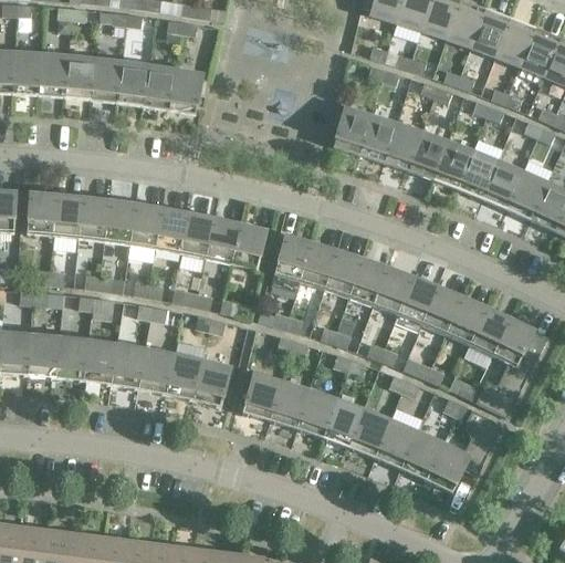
[(132,0),(131,8),(145,10),(147,0),(132,0)]
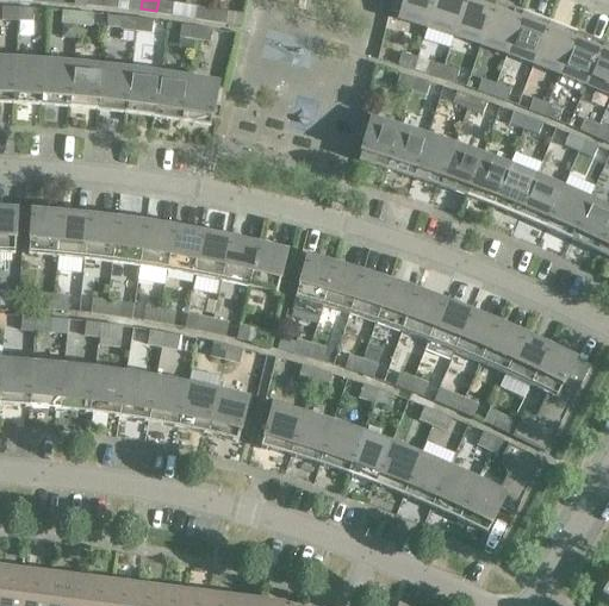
[(174,0),(159,0),(156,11),(172,13),(174,0)]
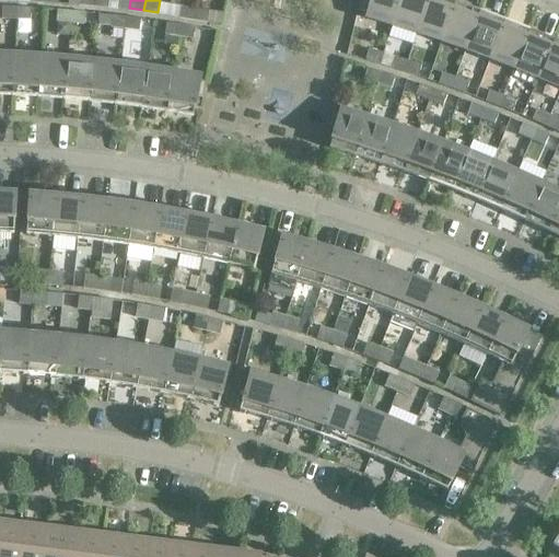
[(359,0),(358,8),(369,10),(367,14),(393,22),(399,0),(359,0)]
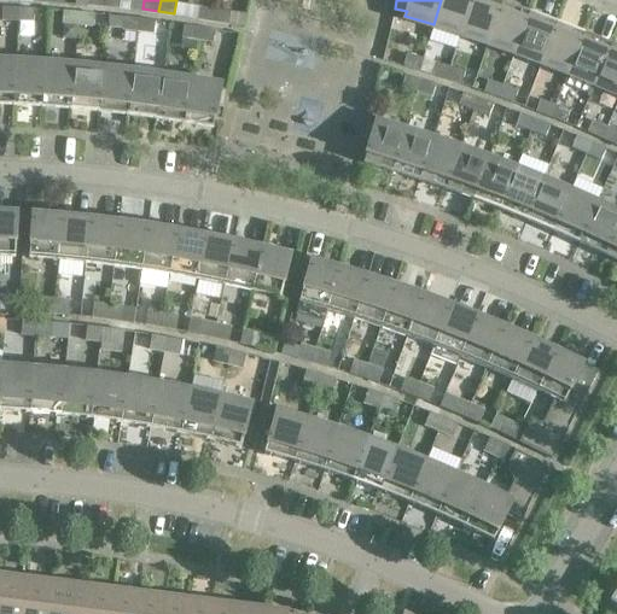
[(441,0),(434,24),(461,33),(471,0),(441,0)]
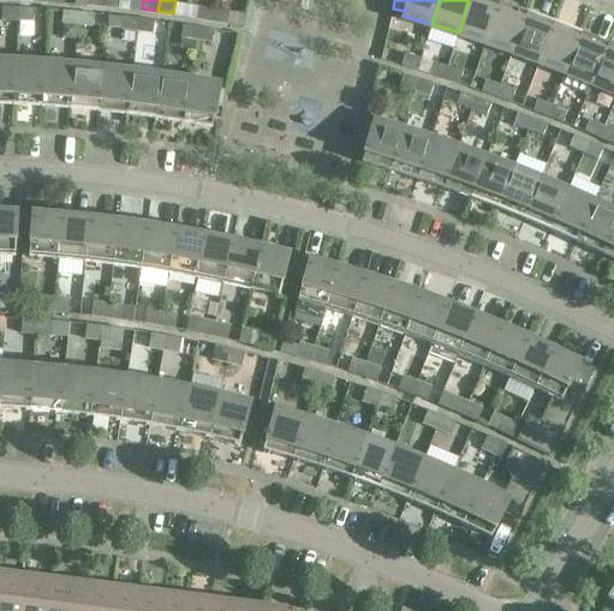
[(500,0),(469,0),(459,33),(486,42),(500,0)]
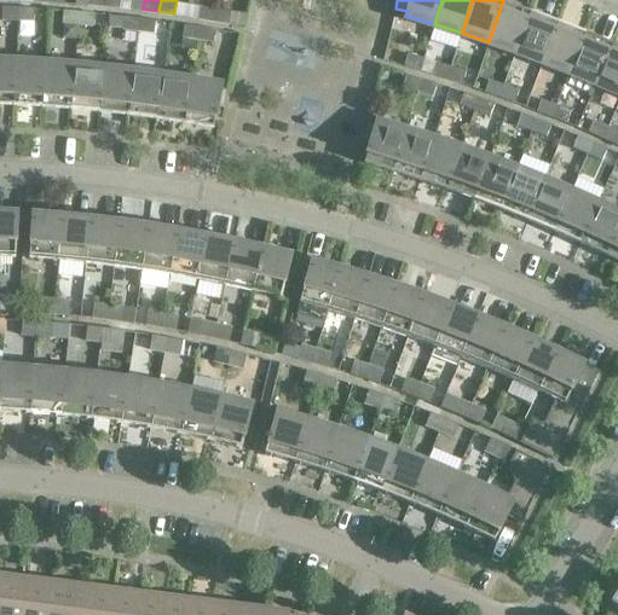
[(531,10),(503,0),(489,42),(515,52),(531,10)]
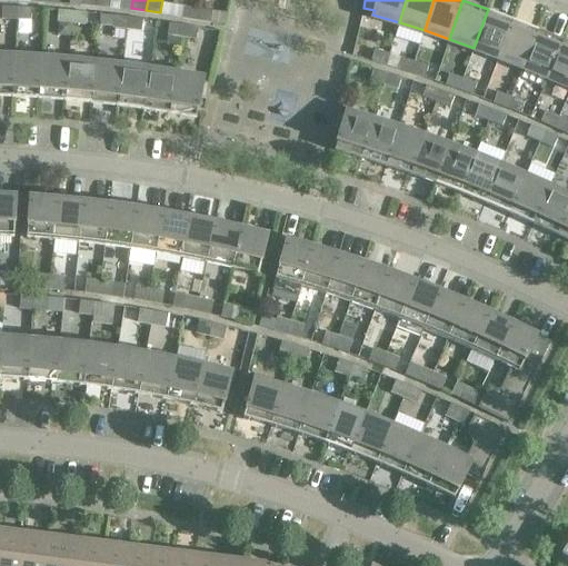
[(185,3),(182,16),(197,18),(199,6),(185,3)]
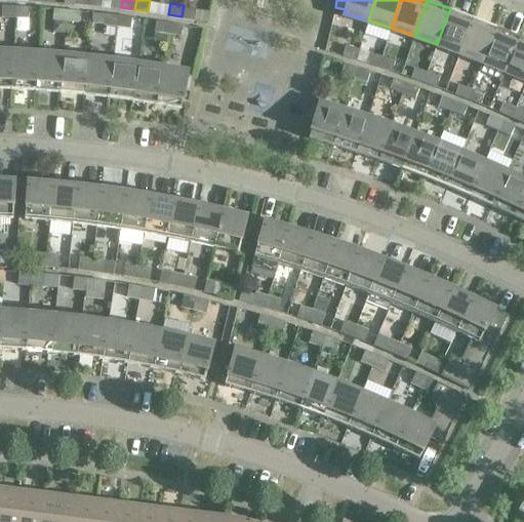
[(16,4),(2,4),(2,15),(15,15),(16,4)]
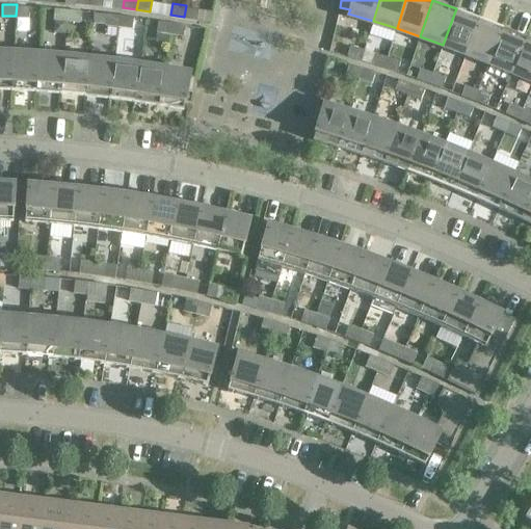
[(30,5),(17,4),(16,16),(29,17),(30,5)]
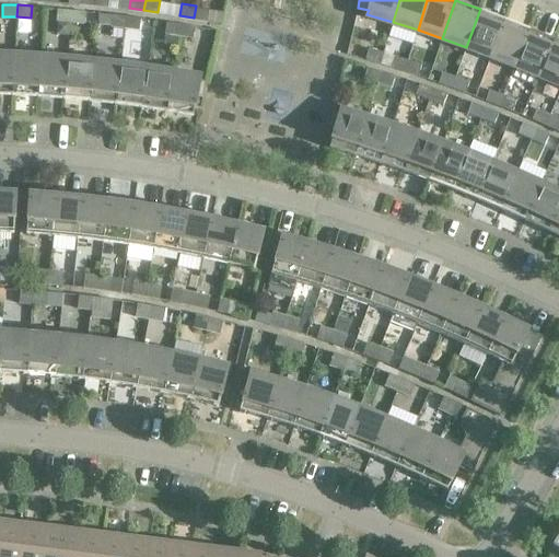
[(210,9),(196,6),(194,18),(208,20),(210,9)]
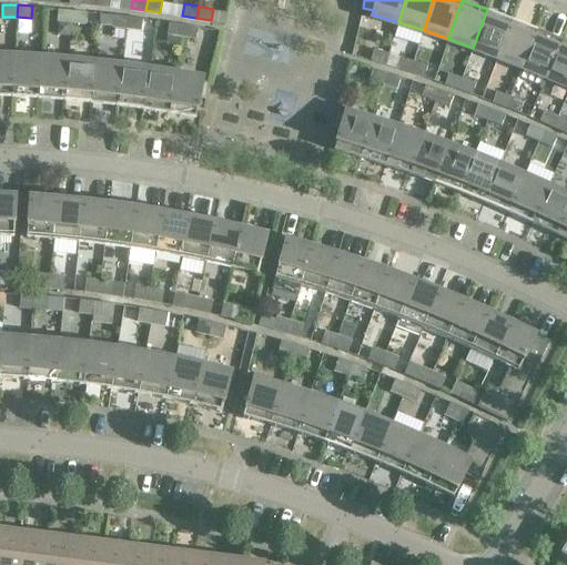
[(73,9),(59,8),(58,20),(72,21),(73,9)]
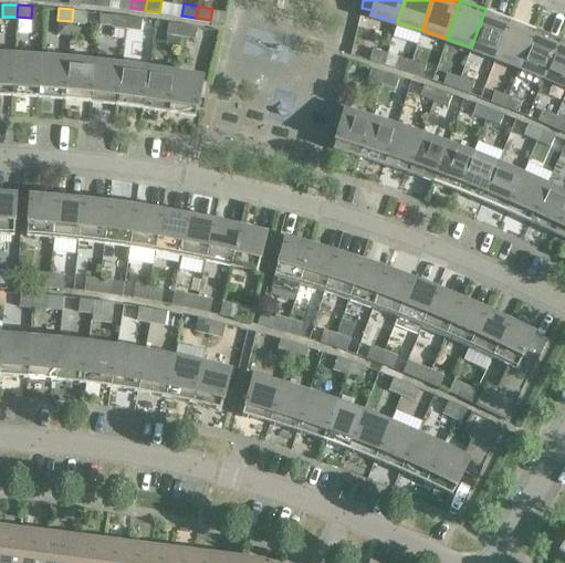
[(87,10),(73,9),(72,21),(86,22),(87,10)]
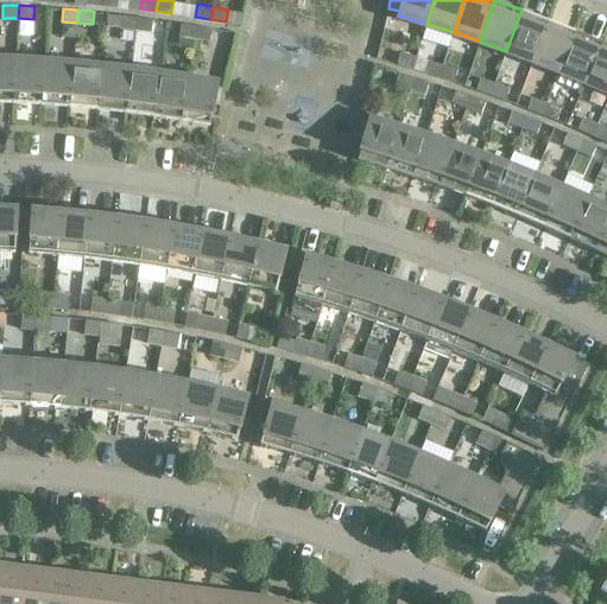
[(548,20),(522,10),(506,51),(533,61),(548,20)]
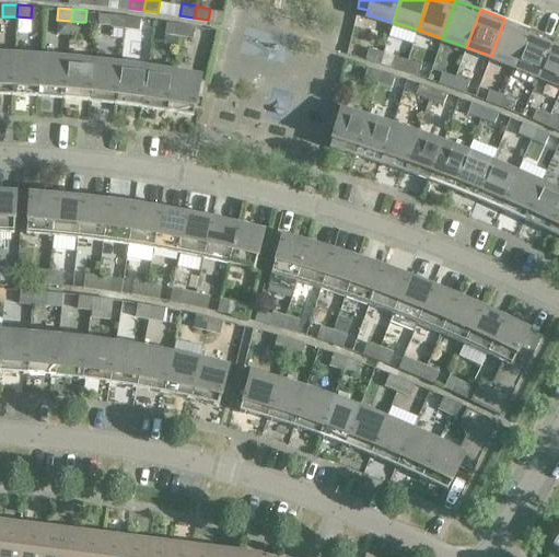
[(127,14),(113,13),(112,24),(126,26),(127,14)]
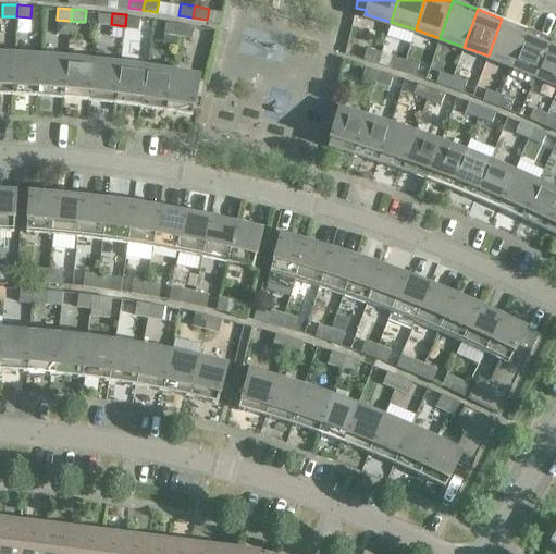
[(140,16),(126,14),(125,26),(139,28),(140,16)]
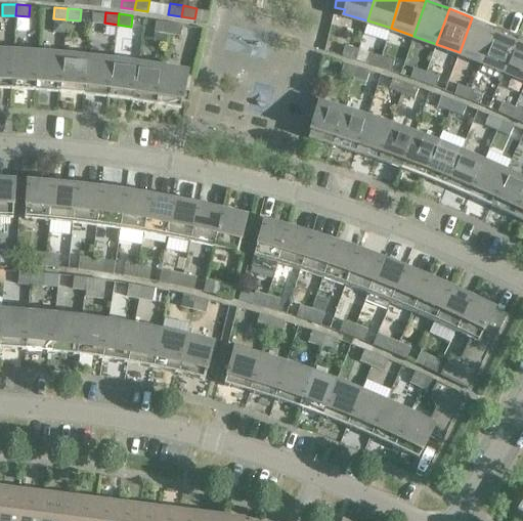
[(495,27),(472,17),(460,52),(482,60),(495,27)]
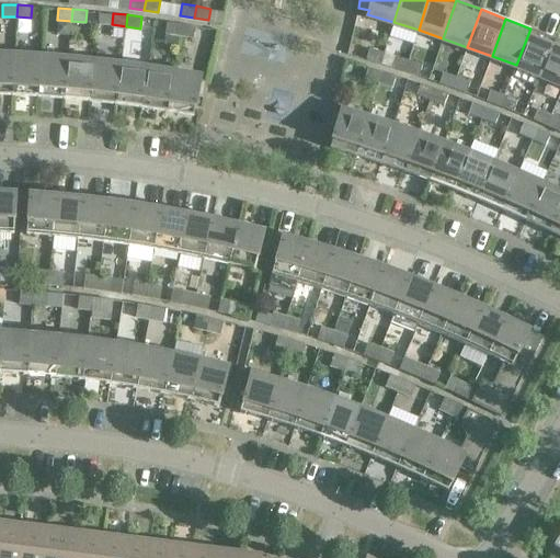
[(182,22),(168,20),(166,32),(180,34),(182,22)]
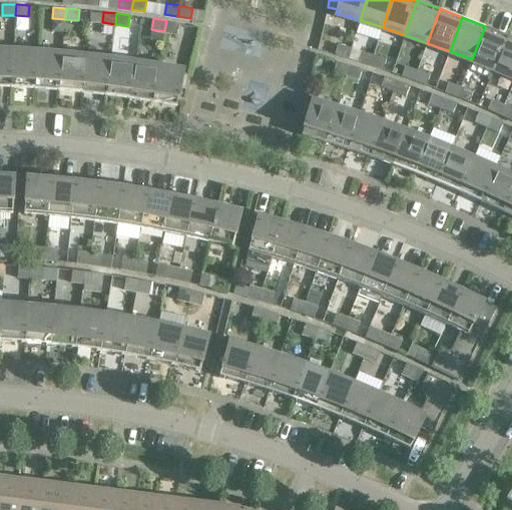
[(179,22),(166,20),(164,31),(177,33),(179,22)]
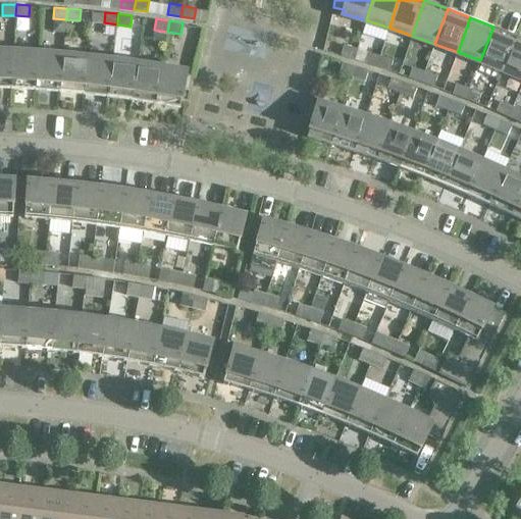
[(517,36),(493,27),(480,60),(503,69),(517,36)]
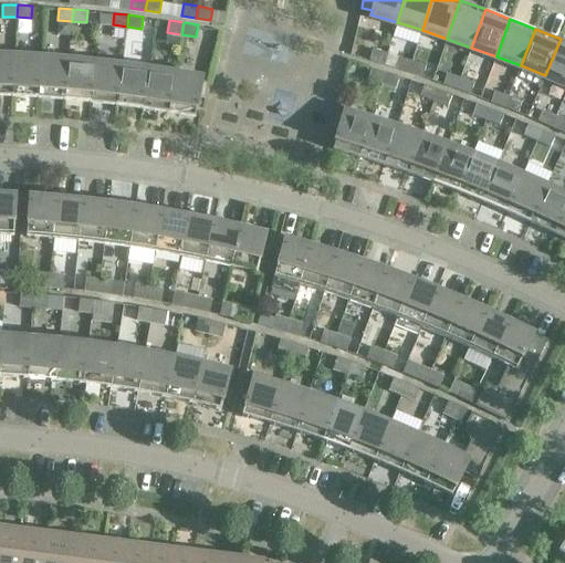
[(564,40),(561,39),(545,75),(564,84),(564,40)]
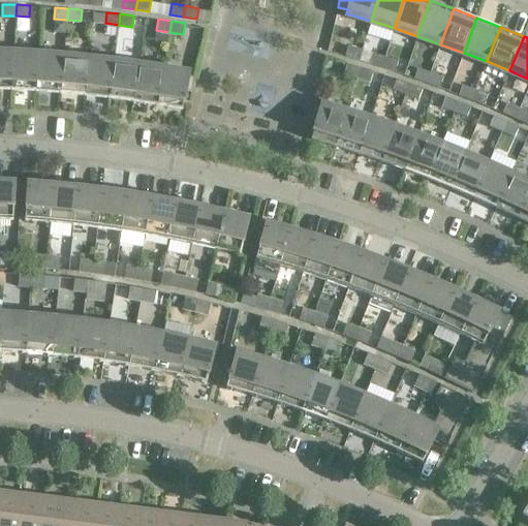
[(348,43),(345,55),(359,59),(363,48),(348,43)]
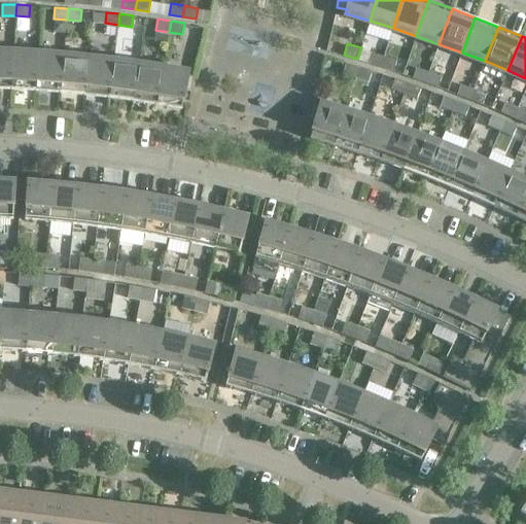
[(13,49),(0,48),(0,85),(12,86),(13,49)]
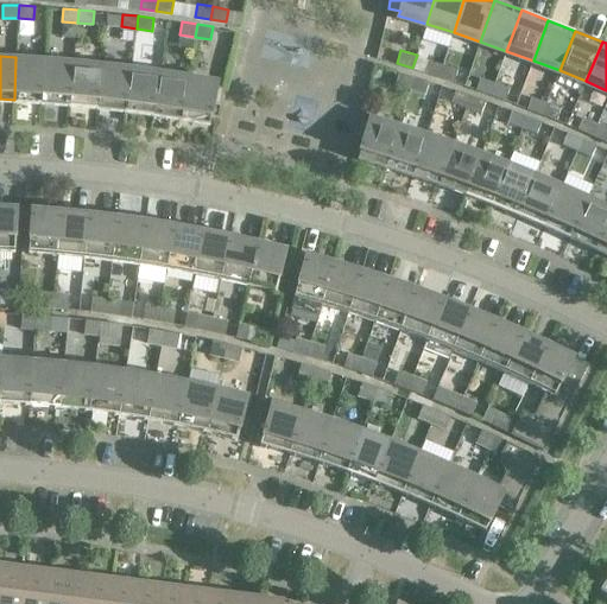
[(45,59),(16,57),(14,100),(42,102),(45,59)]
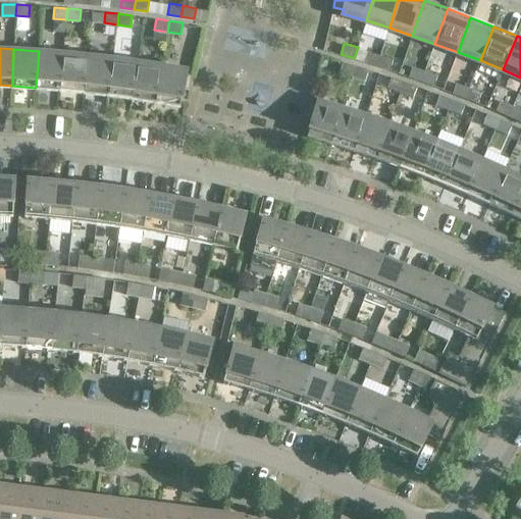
[(368,50),(364,61),(377,65),(380,54),(368,50)]
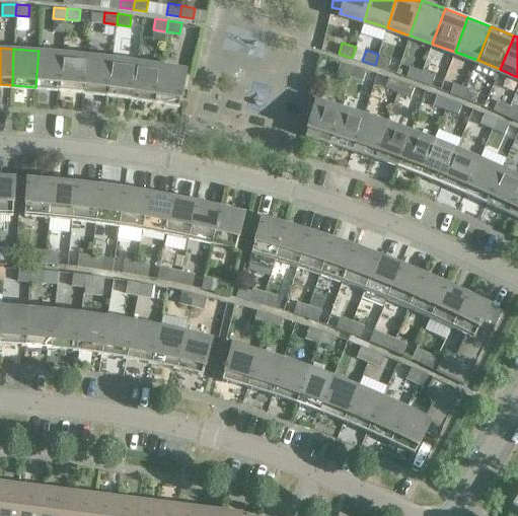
[(63,52),(39,51),(35,87),(60,89),(63,52)]
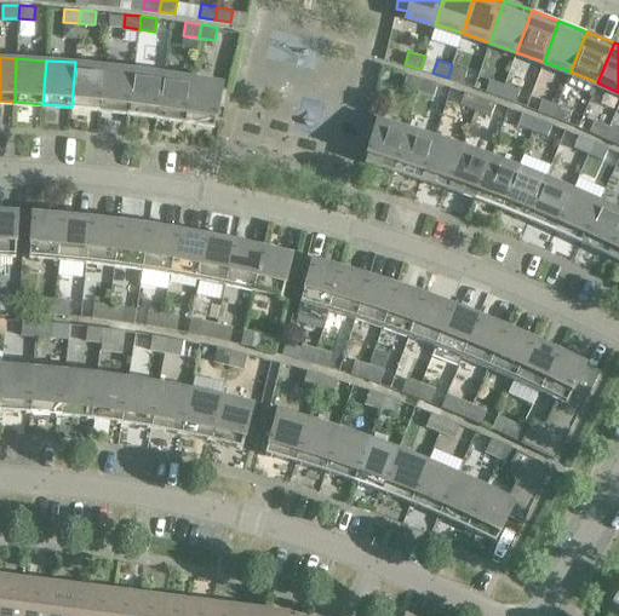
[(104,65),(75,62),(72,107),(99,109),(104,65)]
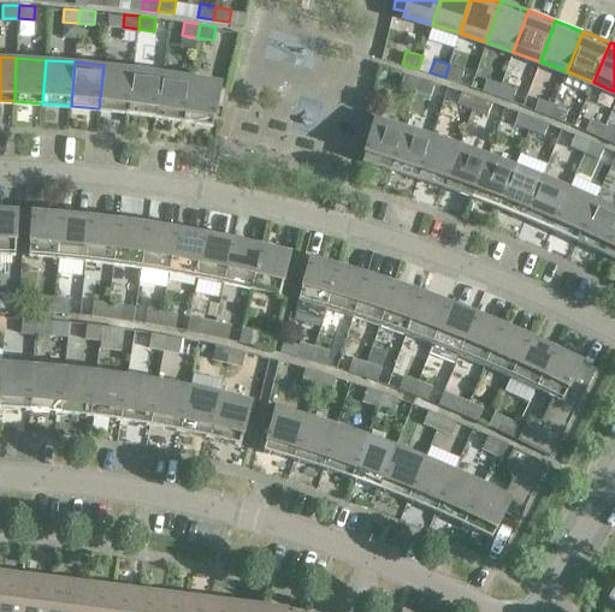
[(465,69),(449,64),(445,77),(460,82),(465,69)]
